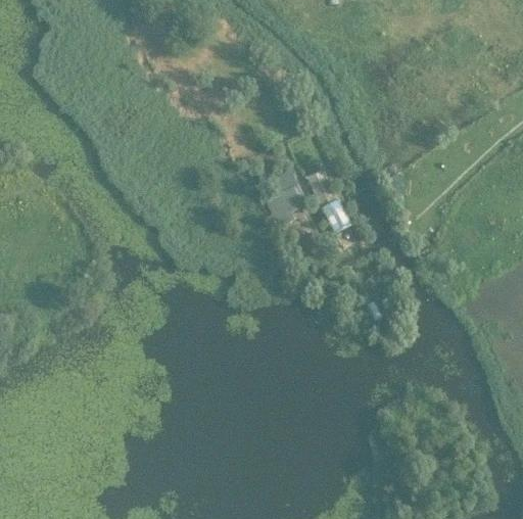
[(333,234),(352,224),(342,205),(324,169),(306,178),(310,184),(312,187),(311,188),(314,194),(315,194),(317,197),(315,197),(333,234)]
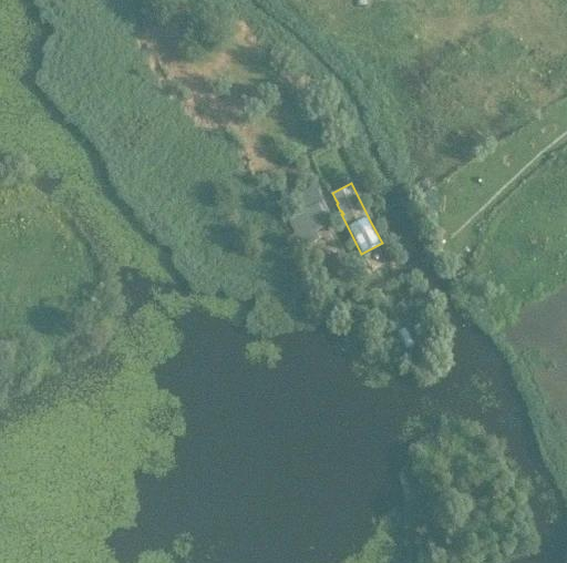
[(430,188),(421,194),(430,213),(440,207),(430,188)]
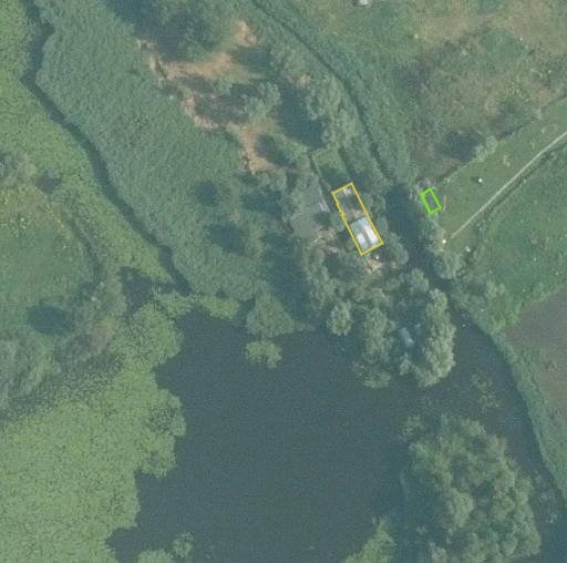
[(311,191),(302,194),(307,203),(316,198),(311,191)]
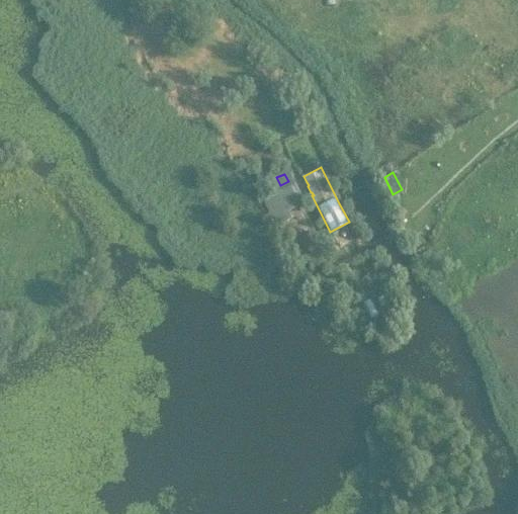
[(296,183),(282,190),(291,208),(299,204),(306,202),(296,183)]
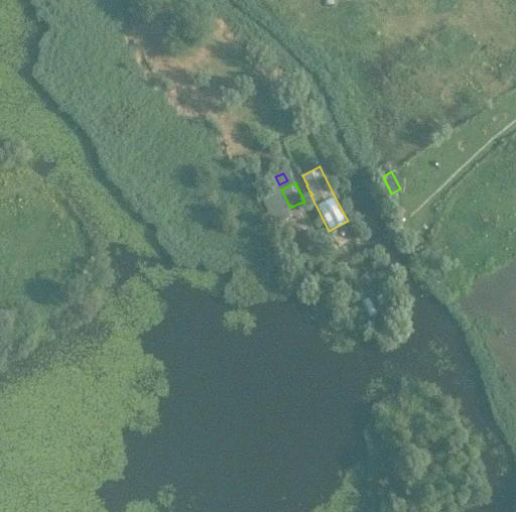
[(279,192),(263,199),(274,222),(289,215),(279,192)]
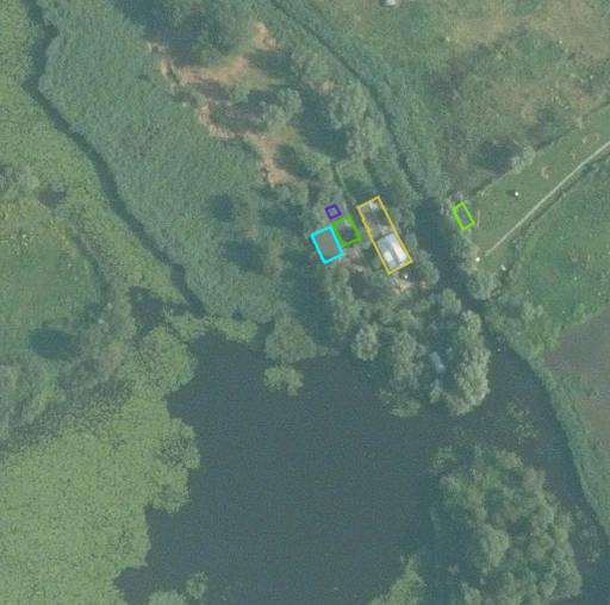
All buildings are outlined.
